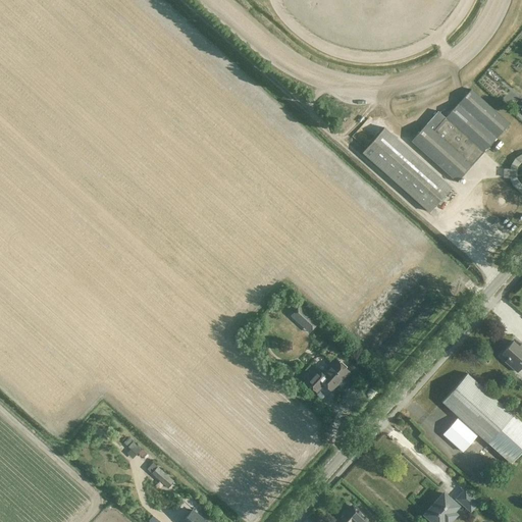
[(410,140),(450,176),(456,181),(508,123),(470,89),(445,117),(436,111),(410,140)]
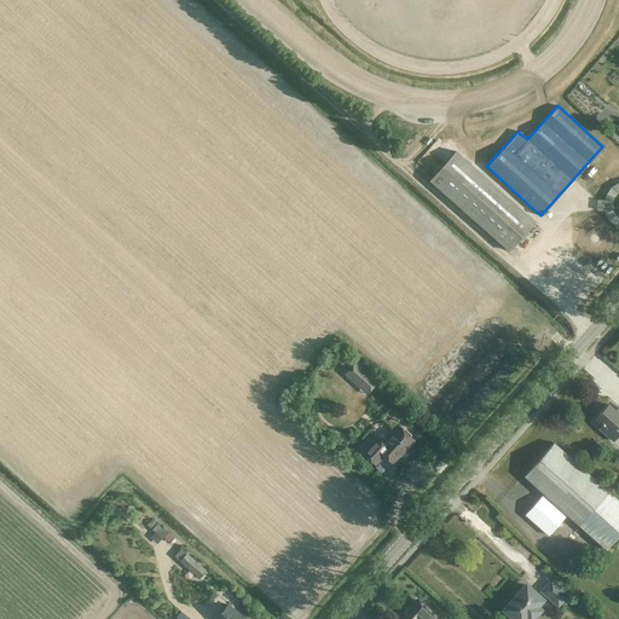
[(533,223),(455,150),(428,179),(508,250),(533,223)]
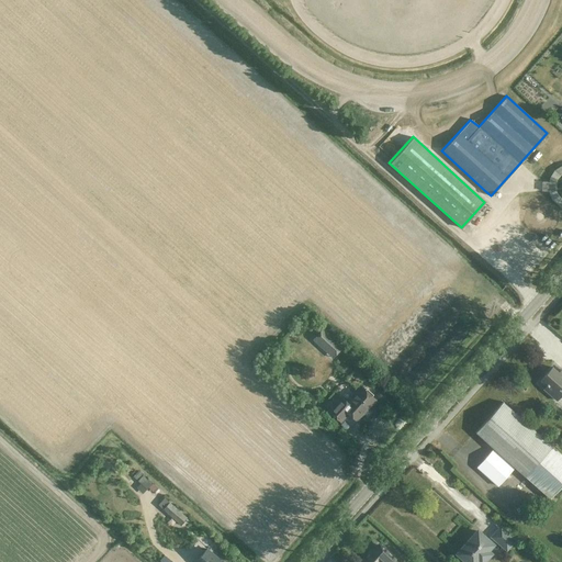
[(334,357),(345,343),(323,326),(312,340),(334,357)]
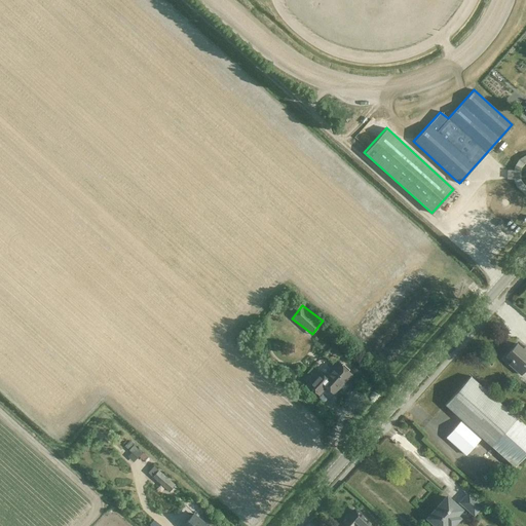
[(506,357),(512,362),(510,365),(521,375),(525,368),(525,346),(525,345),(522,348),(517,344),(506,357)]
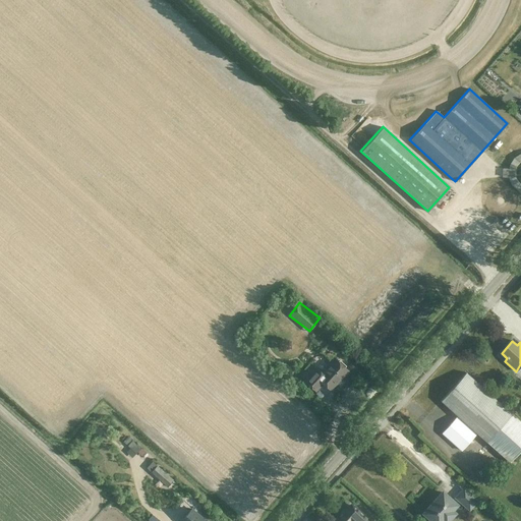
[(316,368),(305,381),(315,390),(323,383),(331,390),(348,370),(344,367),(345,365),(340,360),(338,362),(335,359),(322,373),(316,368)]
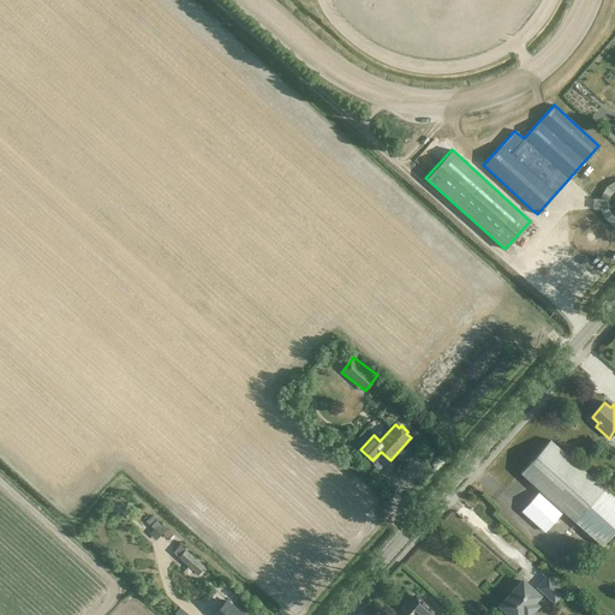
[(520,472),(602,545),(614,530),(614,497),(550,440),(520,472)]
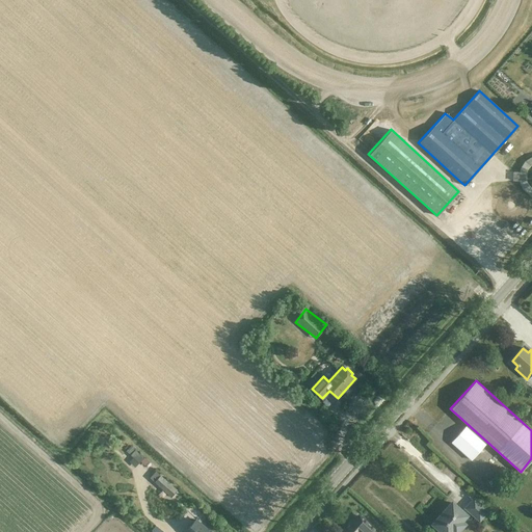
[(452,443),(471,460),(486,444),(467,426),(452,443)]
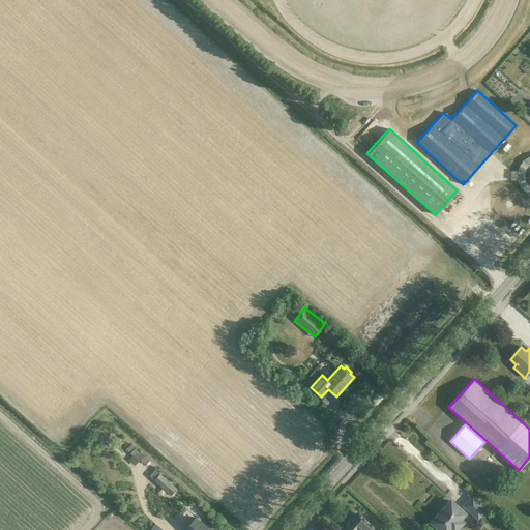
[(105,433),(111,439),(115,434),(108,429),(105,433)]
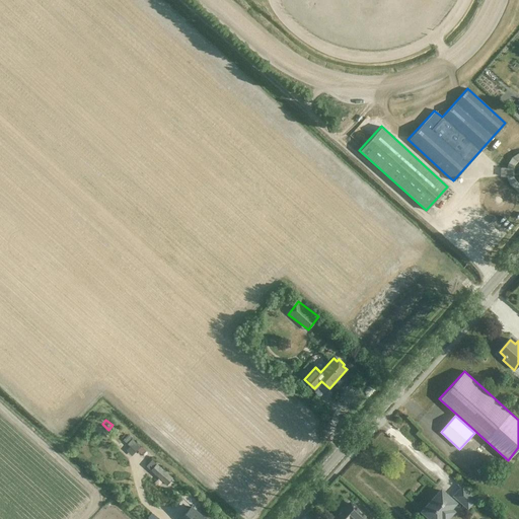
[(121,437),(143,458),(148,453),(126,432),(121,437)]
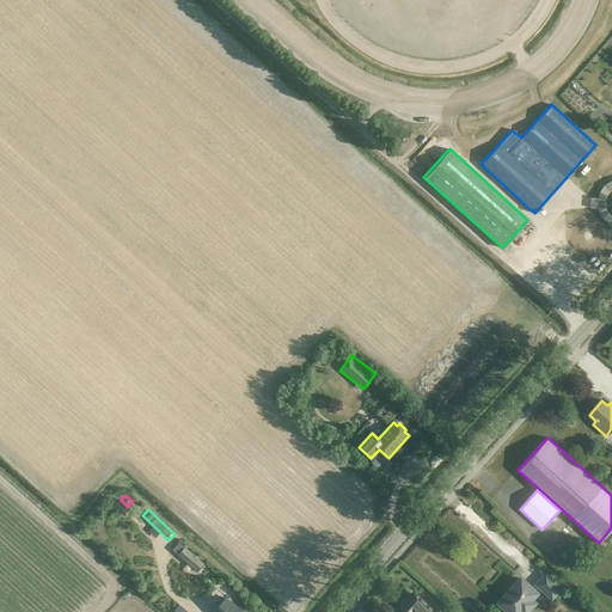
[(215,587),(221,580),(179,542),(172,550),(215,587)]
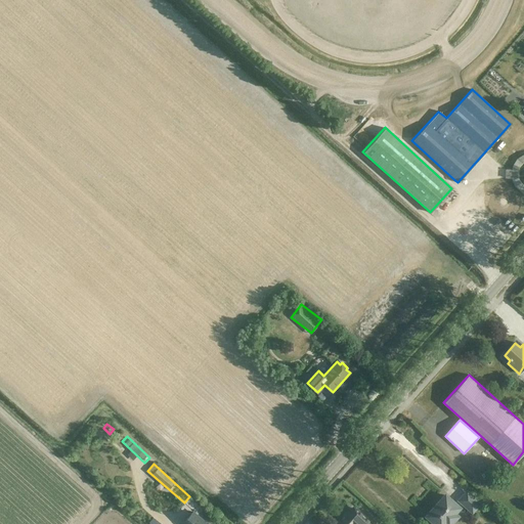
[(439,504),(435,509),(434,508),(427,516),(436,523),(444,523),(446,523),(447,523),(449,523),(457,516),(454,514),(460,508),(445,495),(438,504),(439,504)]
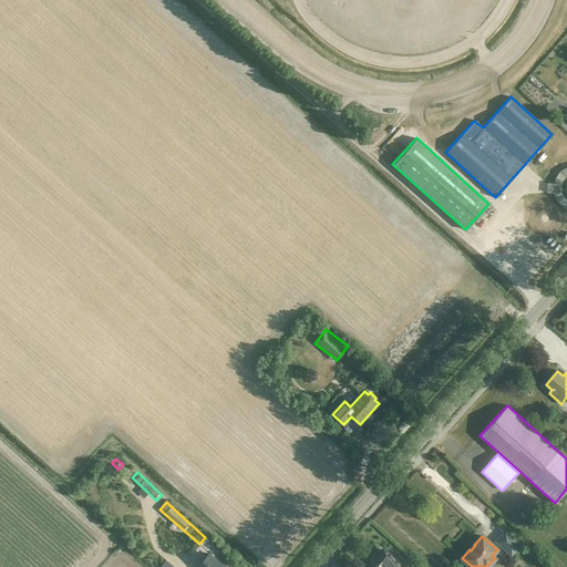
[(518,545),(514,540),(506,548),(511,553),(518,545)]
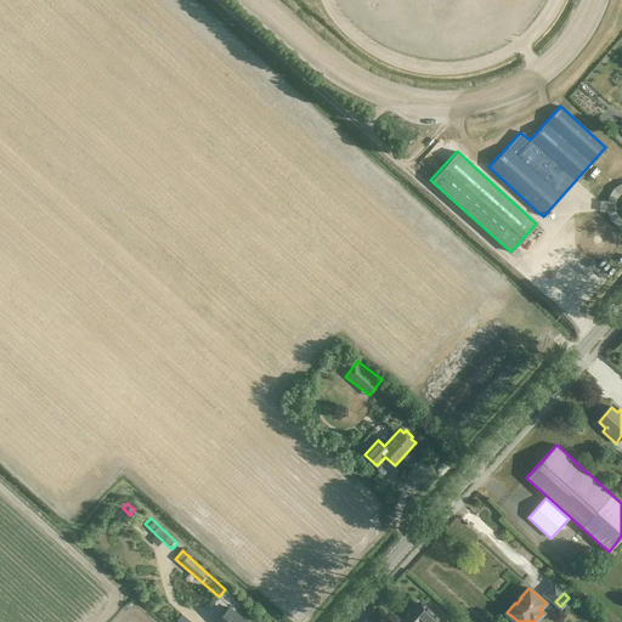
[(401,621),(422,621),(430,612),(423,605),(413,615),(411,612),(401,621)]
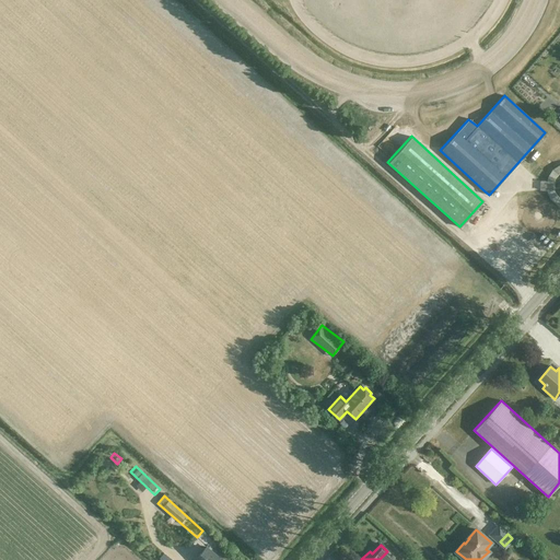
[(220,559),(207,547),(194,559),(220,559)]
